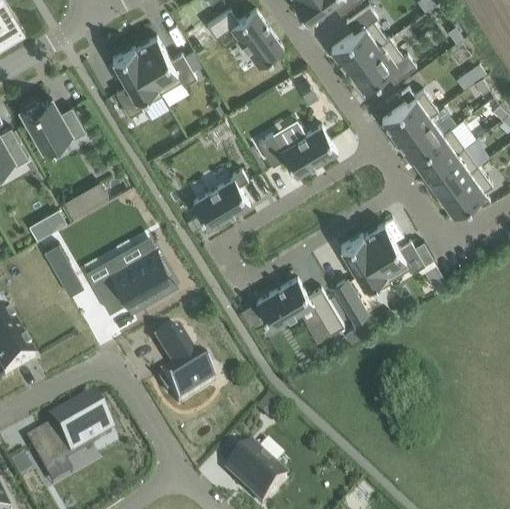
[(294,0),(292,2),(306,22),(331,4),(339,15),(360,0),(294,0)]
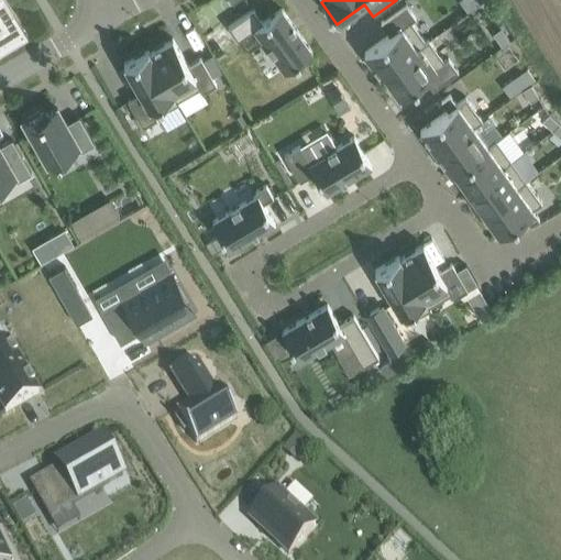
[(388,37),(363,55),(378,78),(428,43),(427,42),(425,44),(409,24),(414,21),(405,7),(380,25),(388,37)]
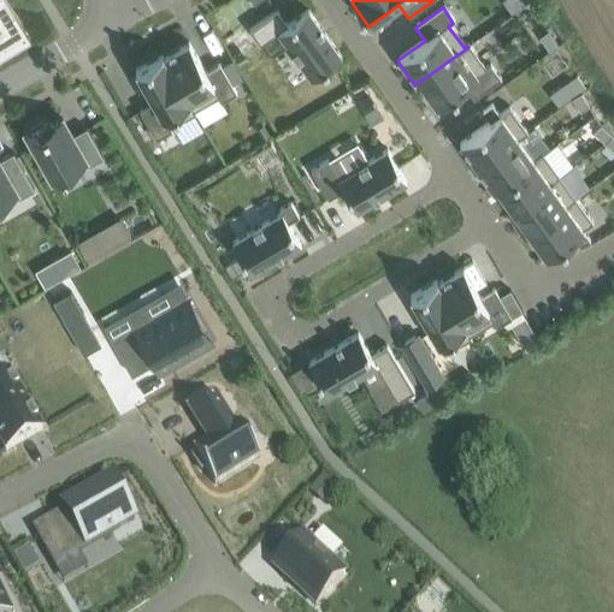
[(275,12),(248,33),(259,47),(277,35),(310,81),(340,59),(306,12),(285,28),(275,12)]
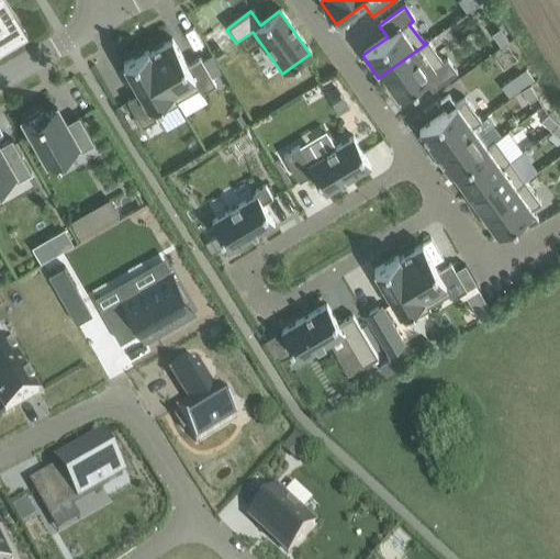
[(450,51),(479,30),(468,14),(439,36),(450,51)]
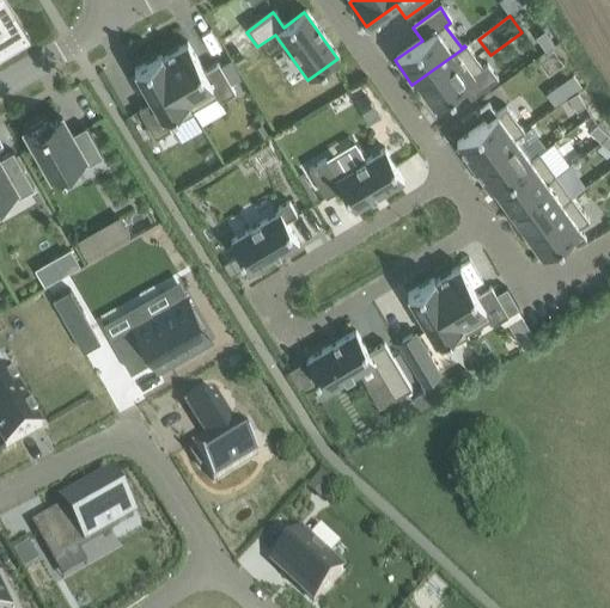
[(0,60),(29,43),(13,18),(0,25),(0,26),(0,30),(0,32),(1,34),(0,35),(0,60)]
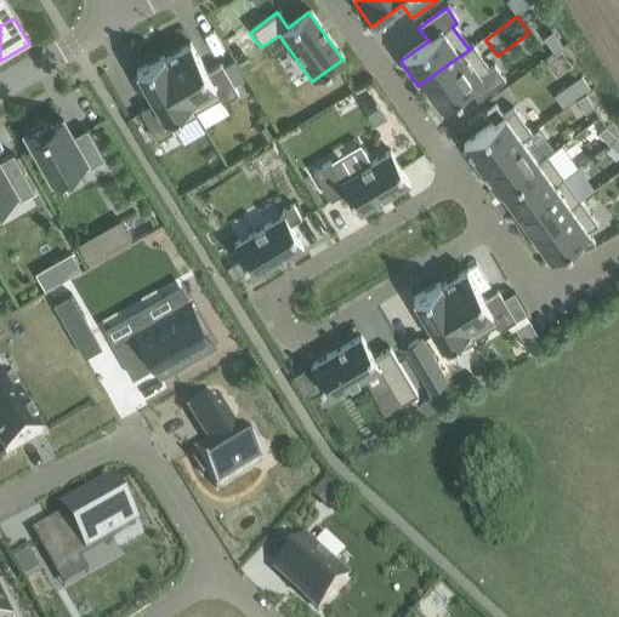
[(551,33),(541,40),(551,53),(561,47),(551,33)]
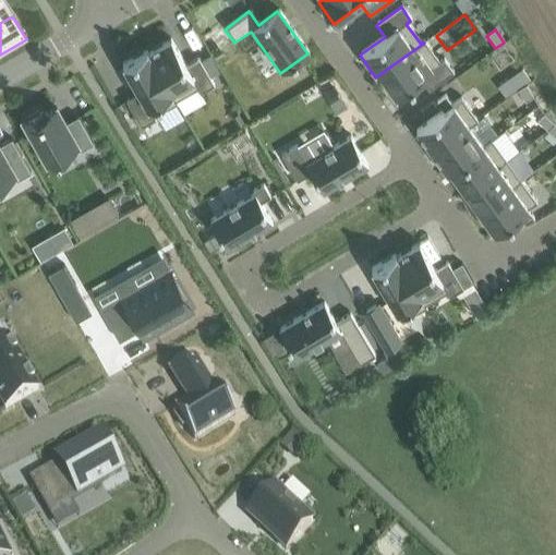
[(145,51),(145,52),(176,105),(174,103),(196,91),(198,95),(213,86),(197,60),(185,68),(169,40),(147,53),(145,51)]
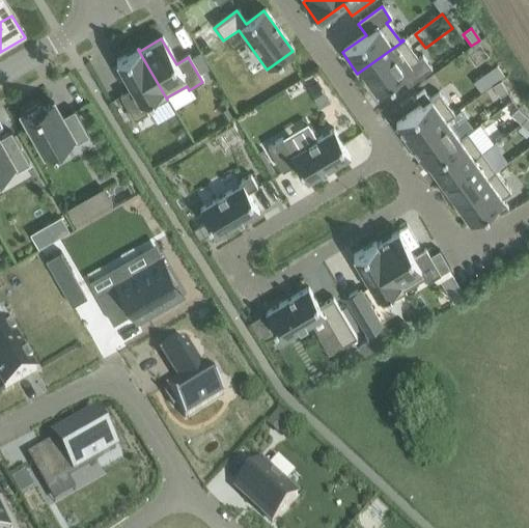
[(404,40),(357,74),(358,74),(360,73),(374,92),(398,76),(407,87),(430,70),(421,57),(417,60),(404,40)]
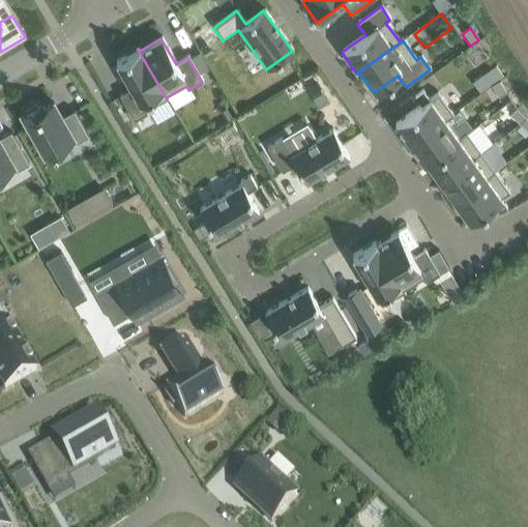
[(138,50),(115,62),(128,85),(130,90),(119,97),(134,122),(147,114),(145,112),(167,99),(138,50)]
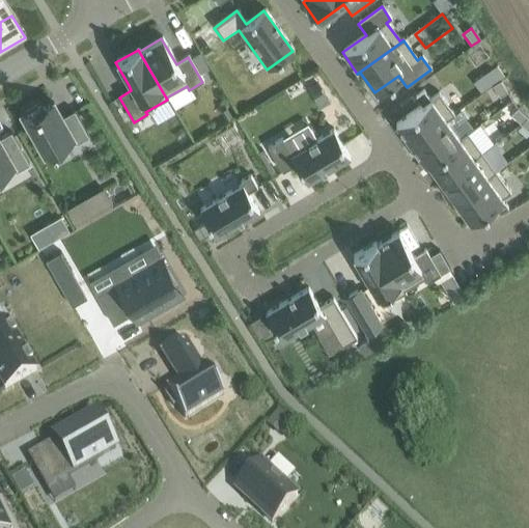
[(495,67),(483,76),(491,86),(498,81),(503,78),(501,76),(495,67)]
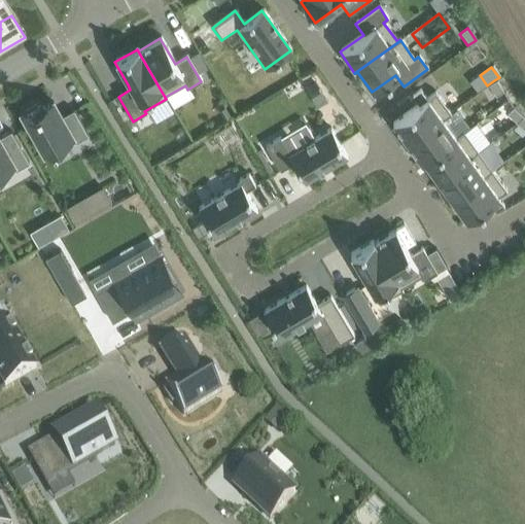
[(495,81),(488,86),(495,98),(502,93),(495,81)]
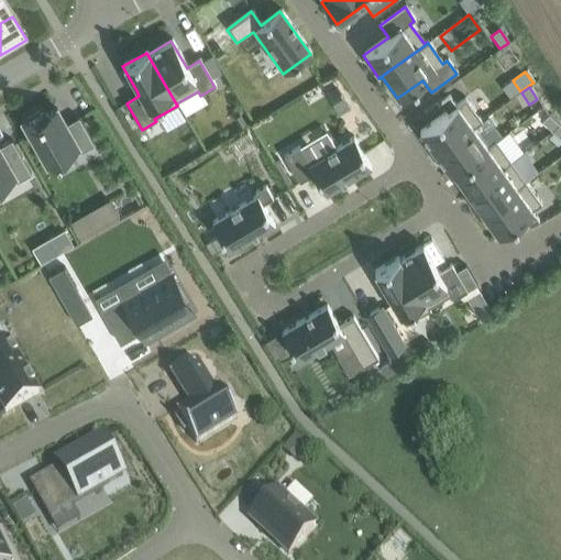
[(447,113),(418,133),(435,155),(481,122),(464,100),(455,107),(448,97),(439,103),(447,113)]
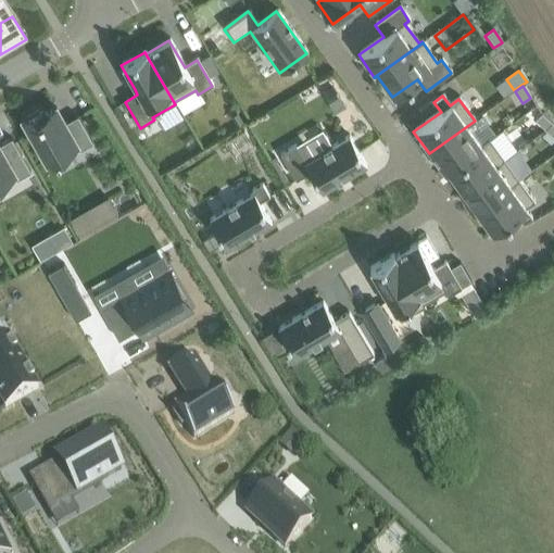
[(75,147),(78,152),(91,145),(76,117),(63,125),(54,110),(43,115),(40,111),(22,122),(46,163),(75,147)]
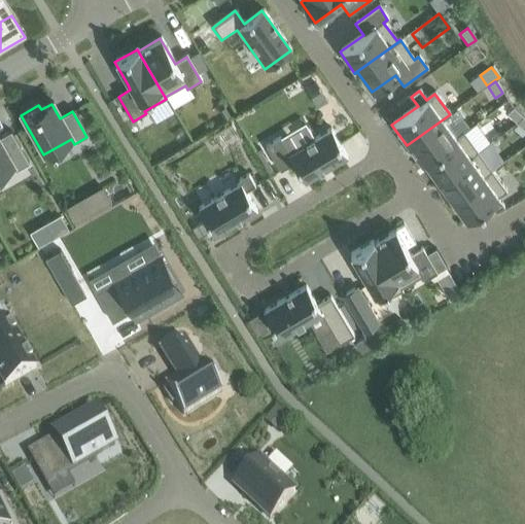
[(512,109),(505,115),(516,125),(522,117),(512,109)]
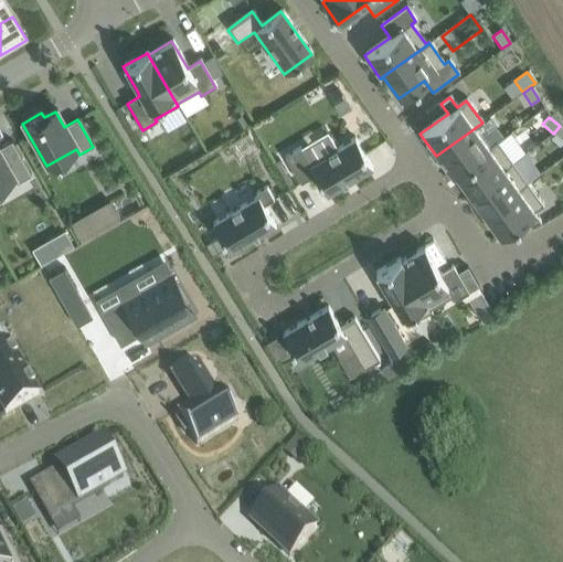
[(482,123),(436,156),(450,176),(497,142),(496,142),(487,149),(474,130),(482,124),(482,123)]
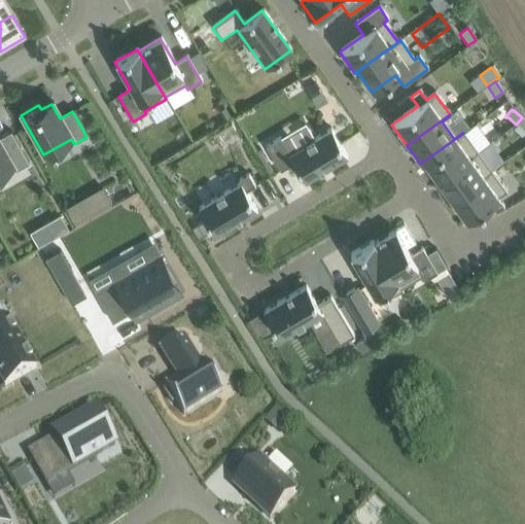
[(524,120),(522,117),(516,125),(524,133),(524,120)]
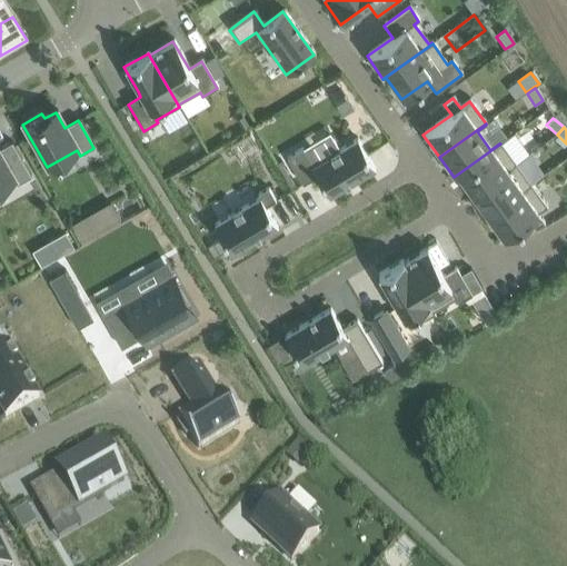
[(500,144),(454,177),(455,178),(457,176),(459,179),(471,196),(527,156),(513,136),(500,144)]
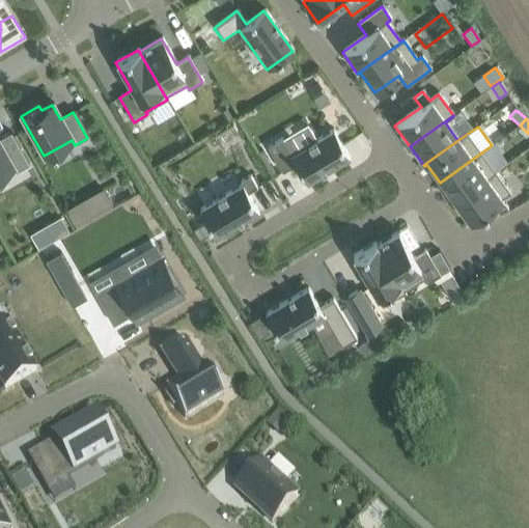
[(281,139),(267,148),(281,173),(295,165),(306,184),(349,159),(332,131),(291,156),(281,139)]
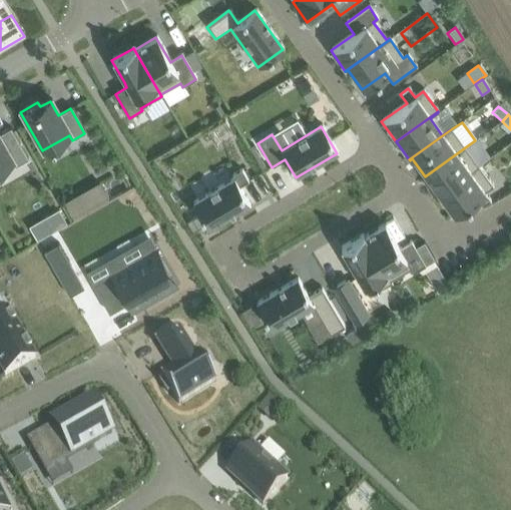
[(0,168),(11,162),(14,168),(27,160),(9,129),(0,134),(0,168)]
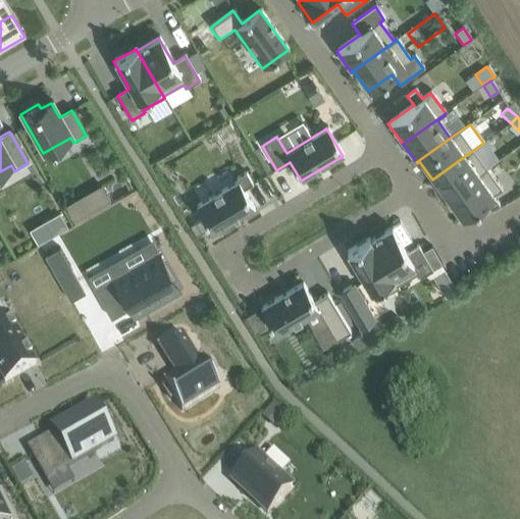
[(483,143),(432,179),(446,199),(486,170),(498,162),(483,143)]
